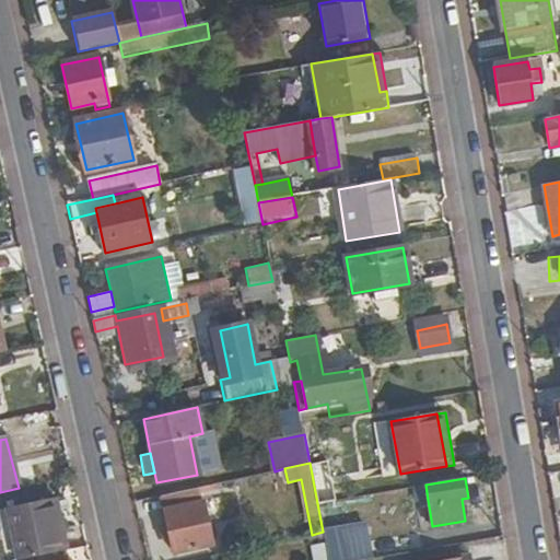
[(426,485),(413,487),(417,502),(428,500),(426,485)]
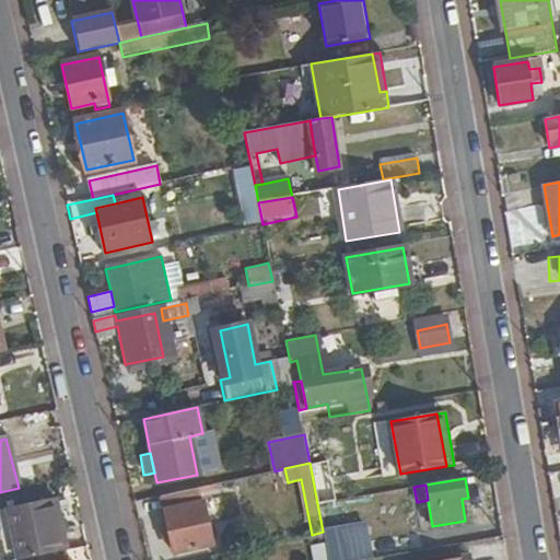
[(199,488),(160,497),(163,511),(193,504),(202,502),(199,488)]
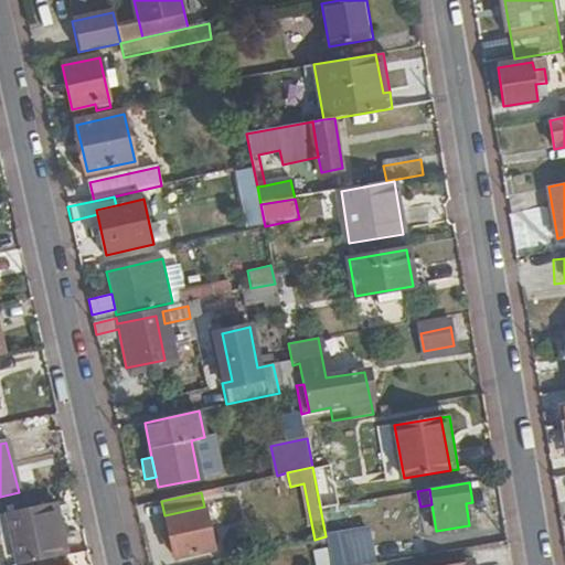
[(22,564),(65,555),(61,532),(54,533),(49,503),(0,513),(0,519),(10,564),(22,564)]
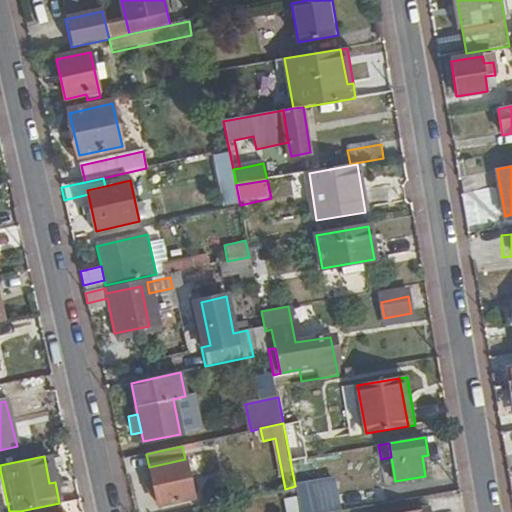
[(179,474),(188,472),(185,459),(176,461),(179,474)]
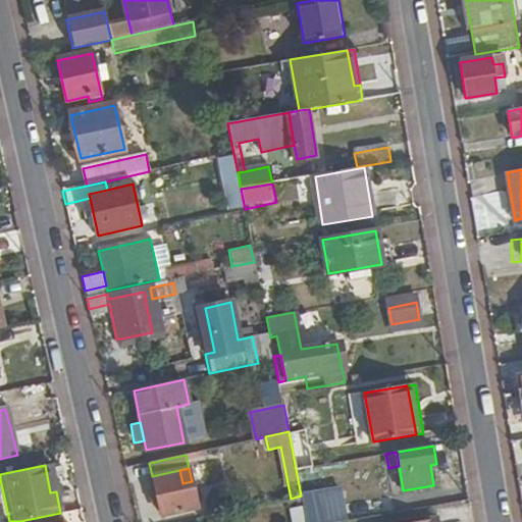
[(179,470),(152,476),(160,516),(197,508),(192,481),(183,483),(179,470)]
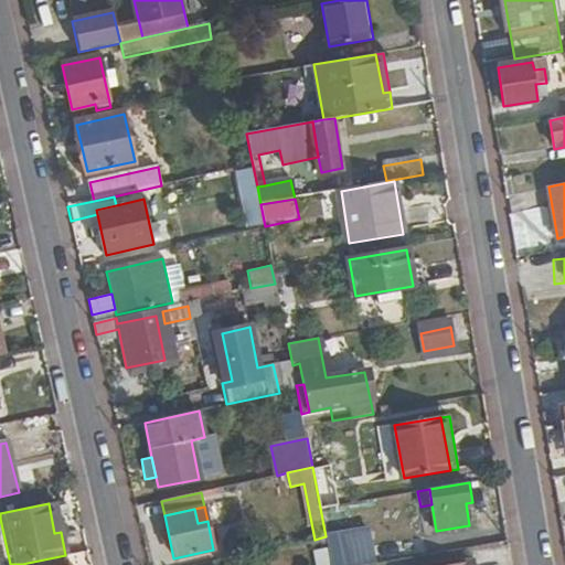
[(0,564),(10,564),(0,519),(0,564)]
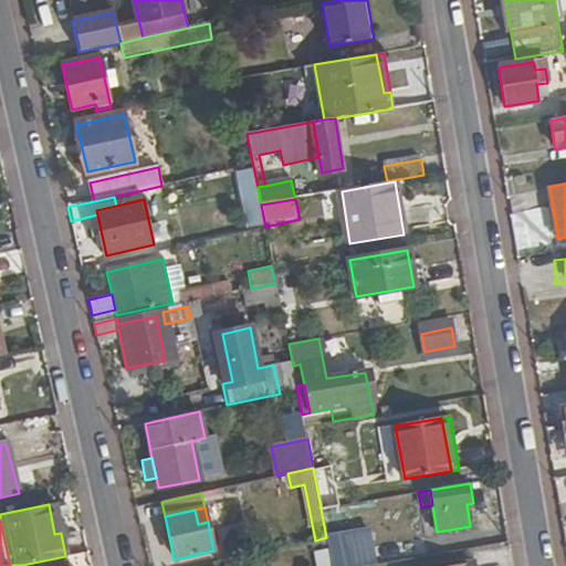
[(371,530),(326,537),(332,565),(370,565),(377,565),(371,530)]
